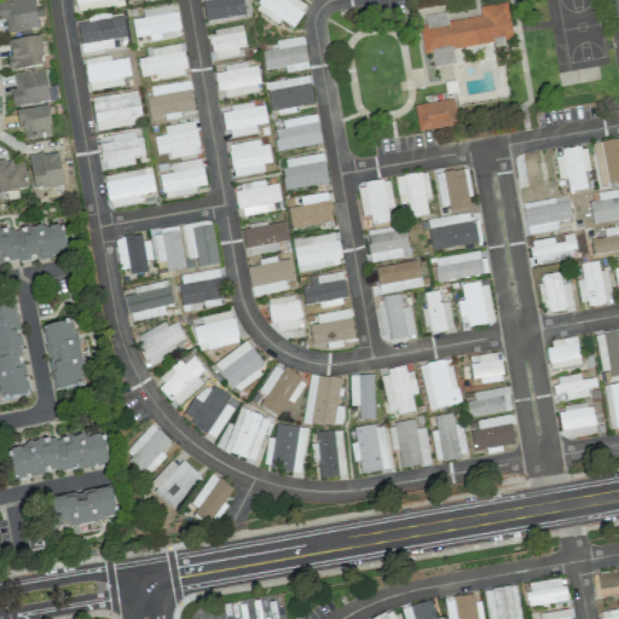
[(18,0),(0,3),(0,19),(5,19),(6,32),(36,28),(33,0),(18,0)]
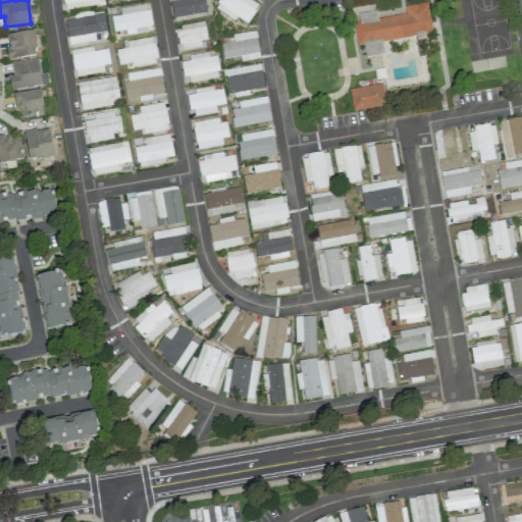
[(62,0),(63,9),(99,5),(98,0),(62,0)]
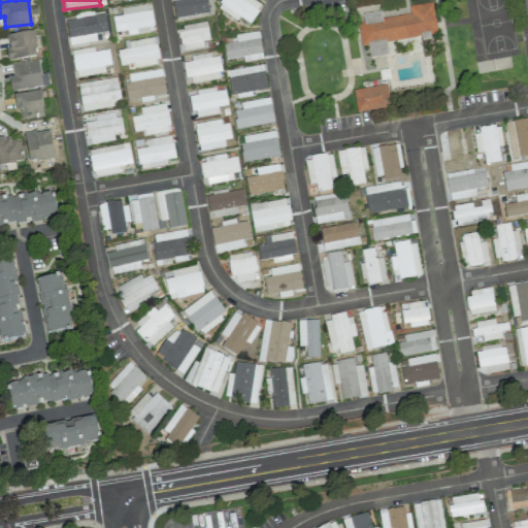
[(206,0),(171,0),(175,19),(209,12),(206,0)]
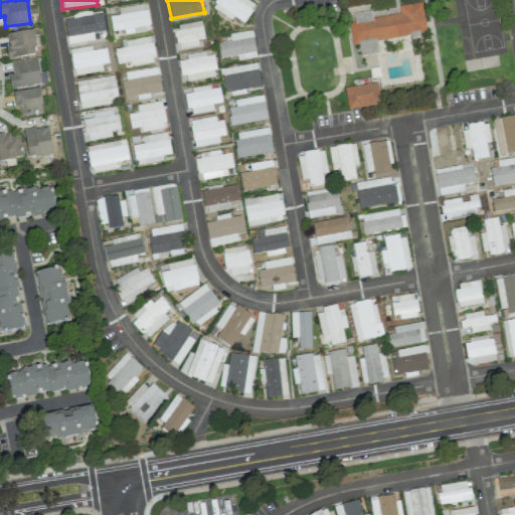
[(215,0),(211,7),(231,20),(233,17),(242,23),(254,5),(247,0),(215,0)]
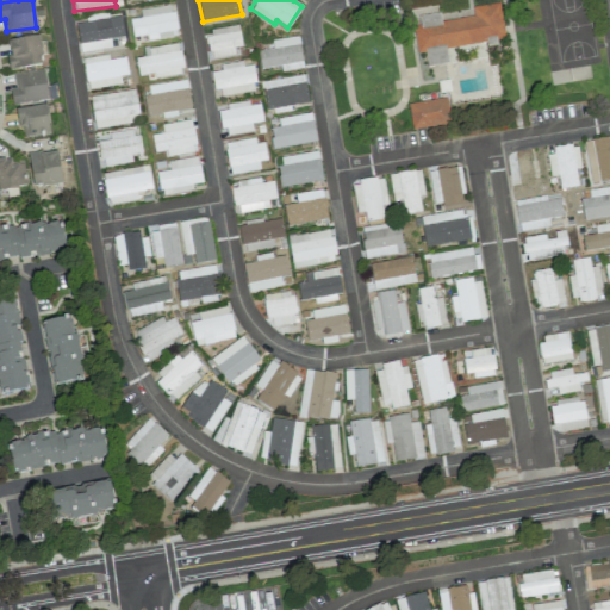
[(446,47),(504,38),(499,4),(472,7),(473,17),(441,22),(440,13),(418,17),(419,25),(412,26),(417,54),(424,53),(427,67),(448,63),(446,47)]
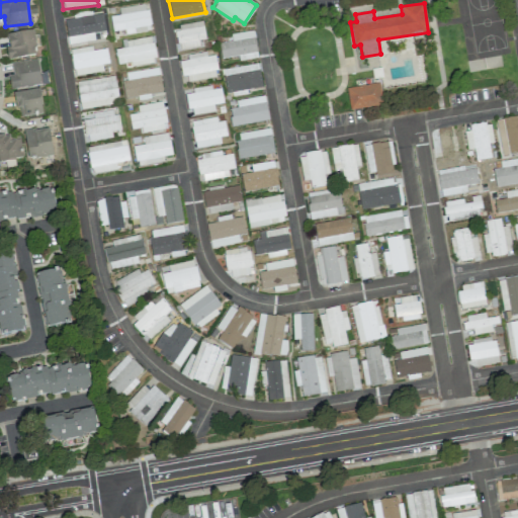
[(123,34),(150,30),(146,4),(118,8),(119,15),(110,17),(112,31),(123,30),(123,34)]
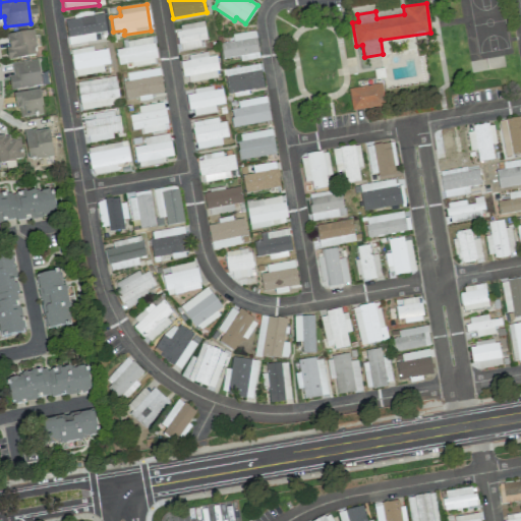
[(95,41),(94,33),(105,32),(103,13),(93,14),(93,11),(72,13),(73,19),(65,20),(67,44),(95,41)]
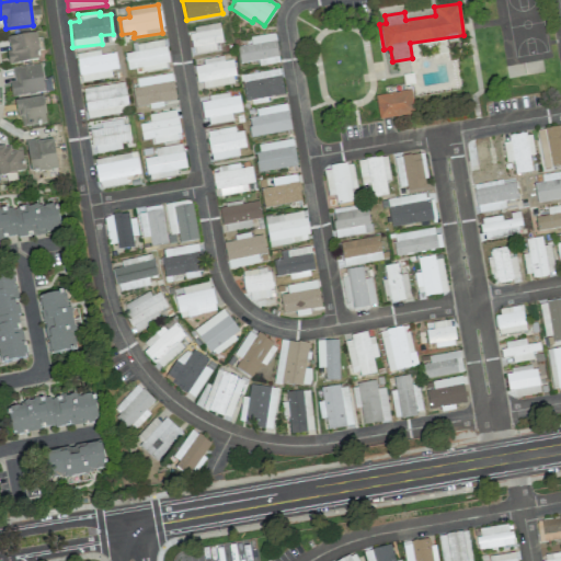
[(215,43),(221,43),(219,23),(190,26),(192,54),(216,52),(215,43)]
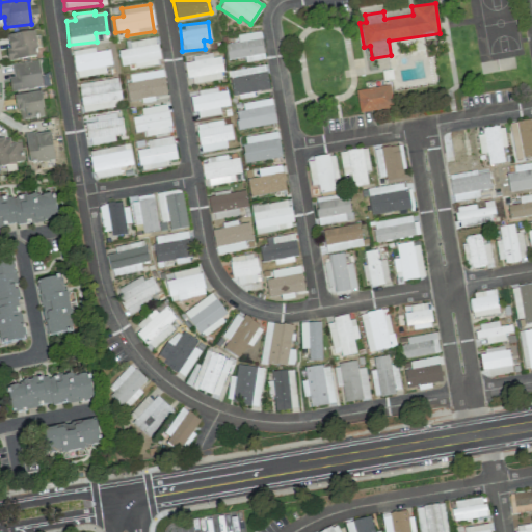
[(5,34),(8,60),(37,57),(34,31),(5,34)]
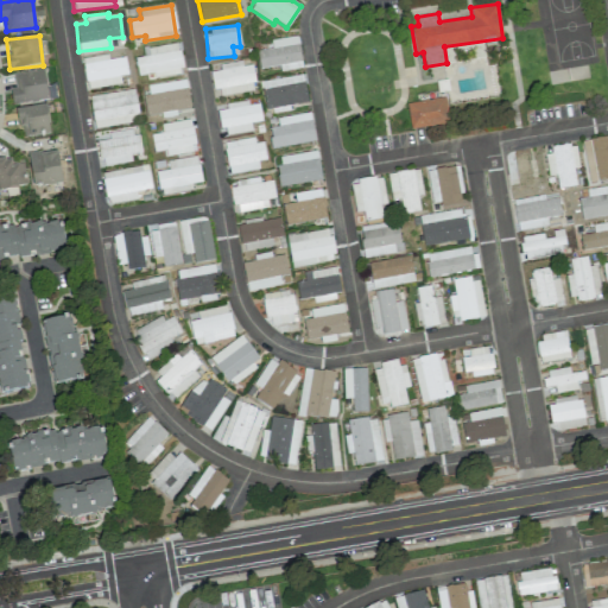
[(259,68),(279,67),(280,71),(301,69),(298,38),(271,40),(272,49),(257,50),(259,68)]
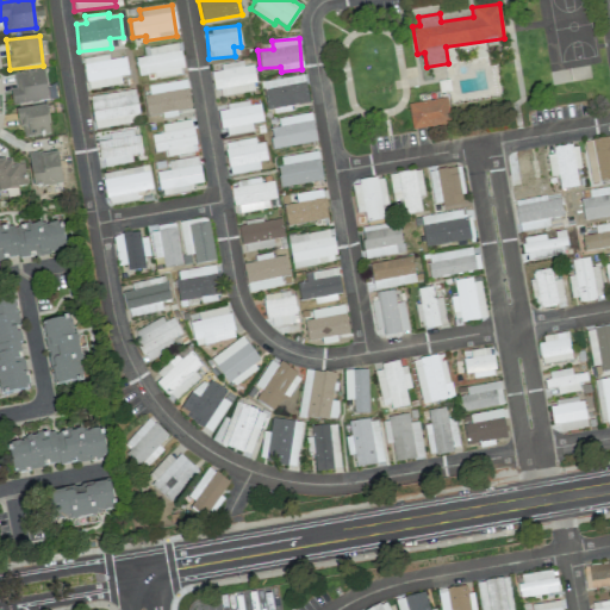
[(143,57),(136,57),(138,79),(182,74),(179,43),(143,48),(143,57)]
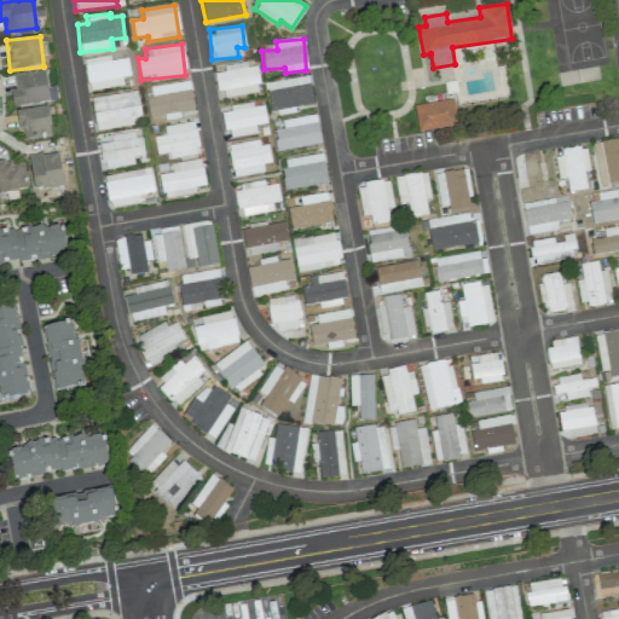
[(129,76),(126,58),(110,61),(109,55),(82,59),(88,91),(122,85),(121,77),(129,76)]
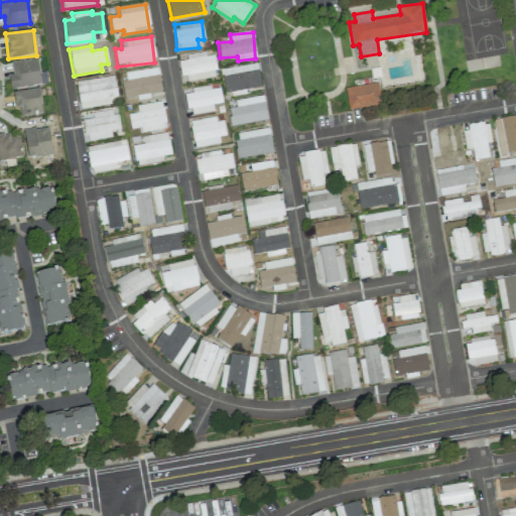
[(216,78),(214,52),(186,54),(187,59),(180,60),(182,81),(216,78)]
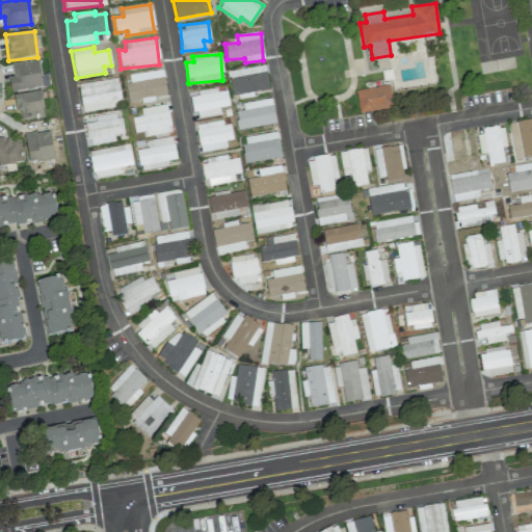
[(11,92),(43,86),(37,60),(11,65),(14,76),(8,77),(11,92)]
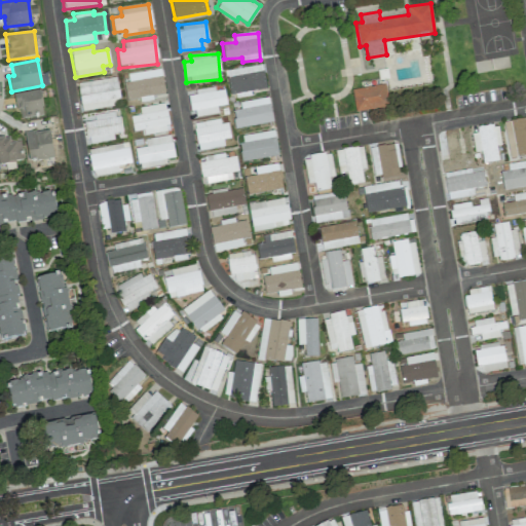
[(265,90),(263,66),(226,69),(228,92),(265,90)]
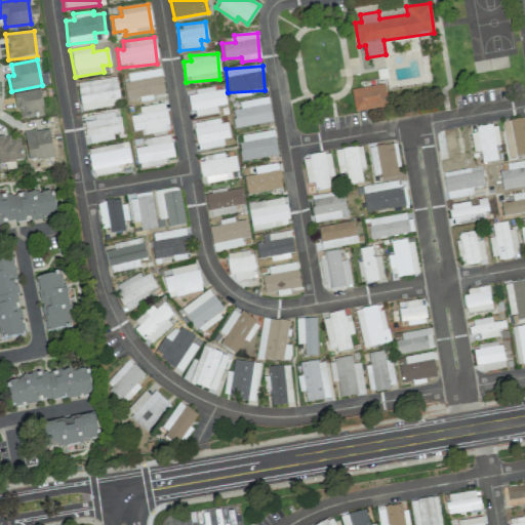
[(124,83),(126,102),(153,98),(152,94),(163,93),(161,69),(128,73),(129,82),(124,83)]
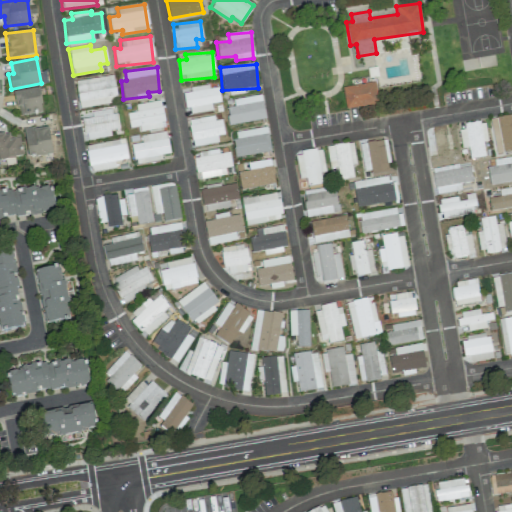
[(116,104),(114,76),(76,79),(78,107),(116,104)]
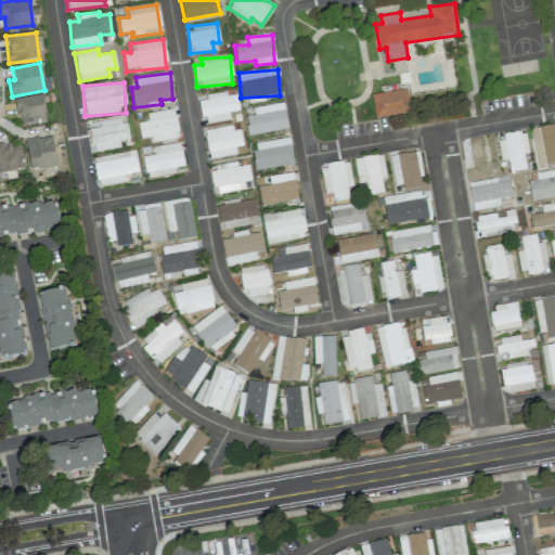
[(374,117),(409,114),(407,90),(372,93),(374,117)]
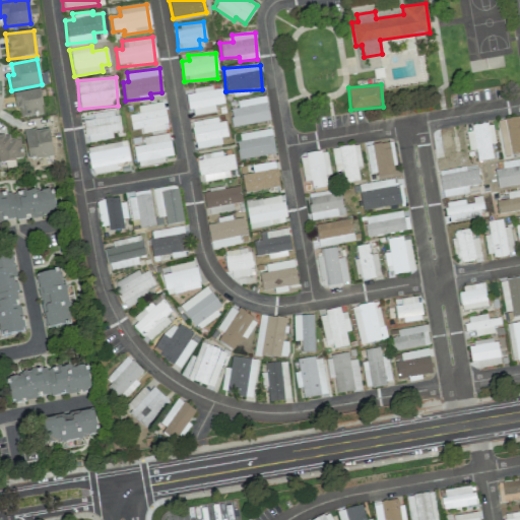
[(215,113),(214,105),(223,104),(221,88),(212,89),(212,86),(192,88),(193,93),(186,94),(188,116),(215,113)]
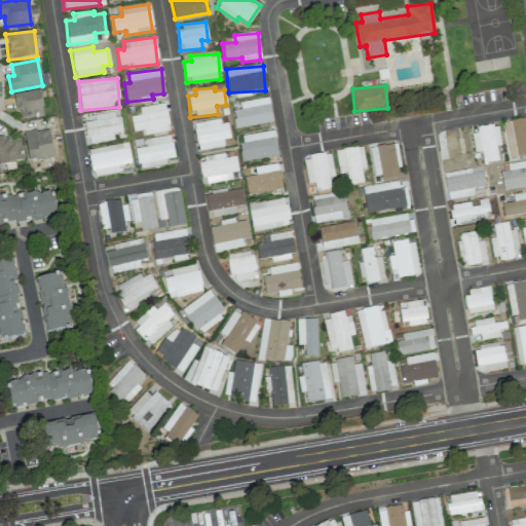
[(19,119),(43,115),(39,90),(14,95),(19,119)]
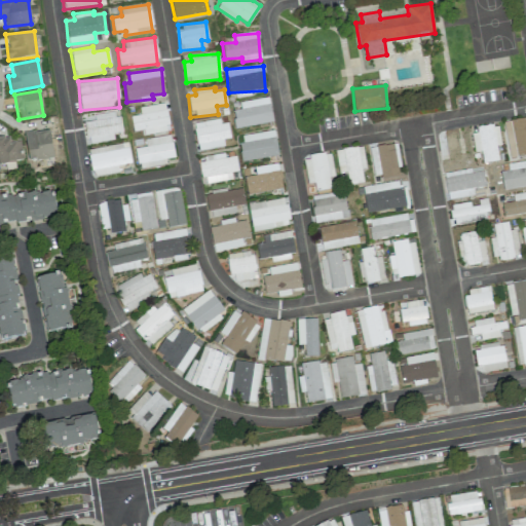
[(240,109),(232,111),(235,128),(272,121),(268,97),(239,103),(240,109)]
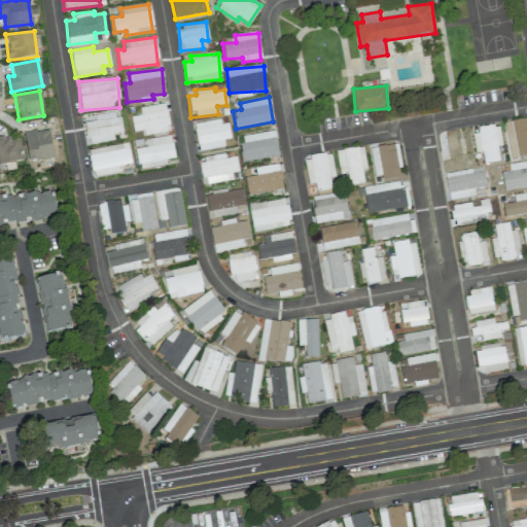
[(133,132),(141,131),(142,135),(169,132),(166,104),(139,107),(140,115),(131,116),(133,132)]
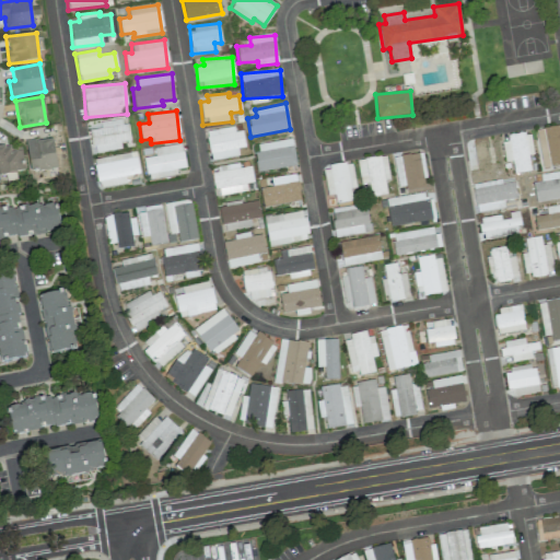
[(120,150),(120,141),(128,140),(126,119),(89,124),(92,152),(120,150)]
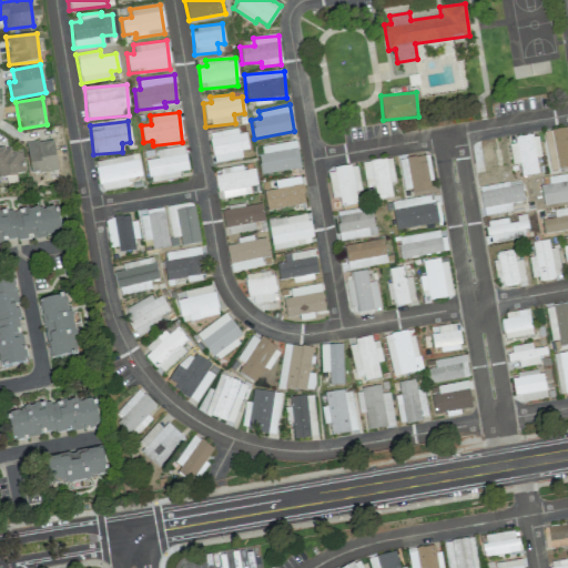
[(567,127),(544,131),(549,170),(567,166),(567,127)]
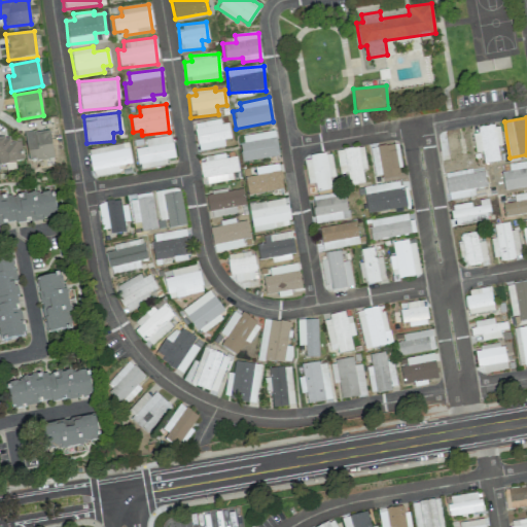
[(231,138),(227,119),(195,124),(198,150),(224,147),(223,139),(231,138)]
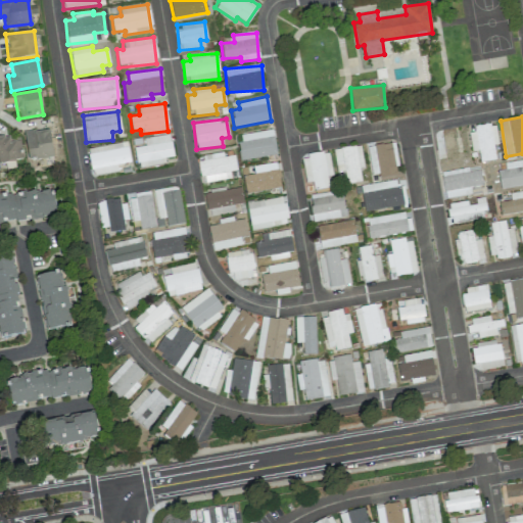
[(495,159),(493,146),(497,145),(494,125),(468,129),(472,151),(478,150),(480,161),(495,159)]
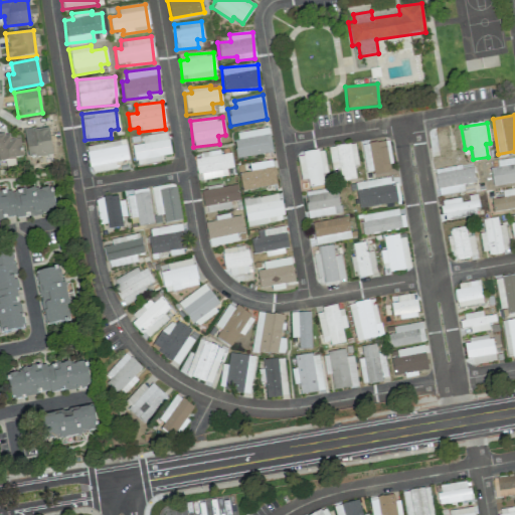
[(27,158),(51,156),(49,127),(24,130),(27,158)]
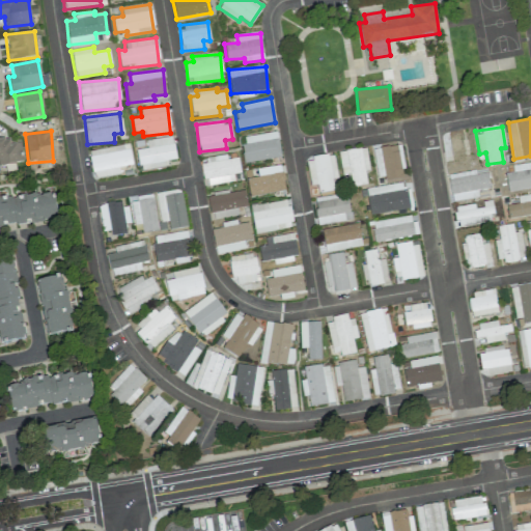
[(281,157),(276,131),(241,138),(246,163),(281,157)]
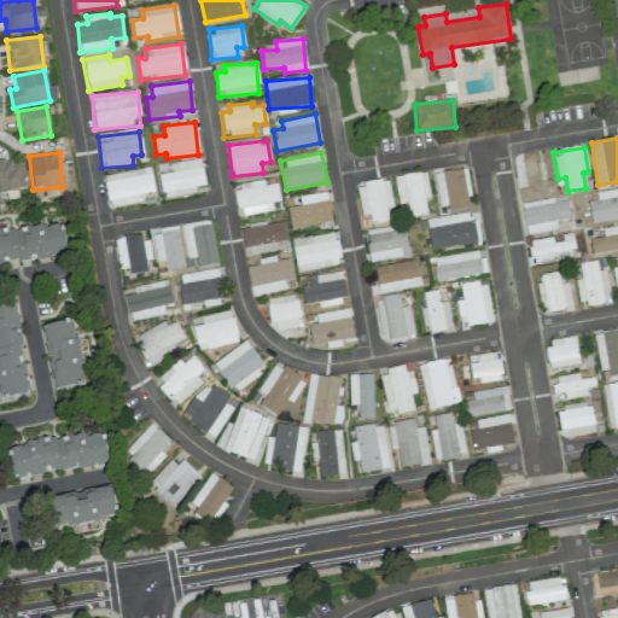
[(520,165),(516,165),(517,188),(544,186),(542,157),(520,159),(520,165)]
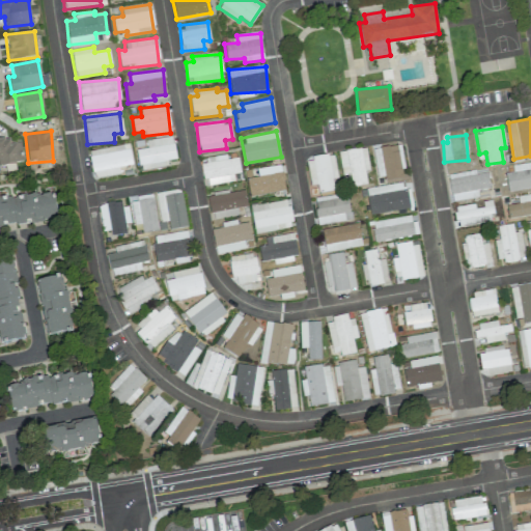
[(142,141),(144,148),(136,149),(139,170),(167,166),(167,161),(175,159),(172,137),(142,141)]
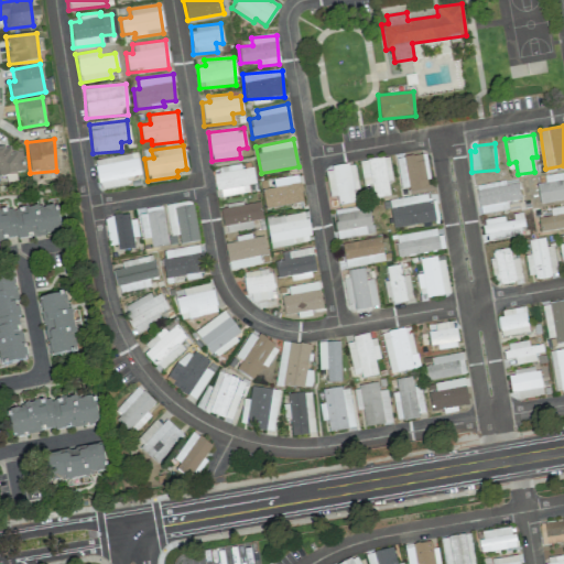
[(0,175),(24,174),(22,152),(8,153),(7,147),(0,147),(0,175)]
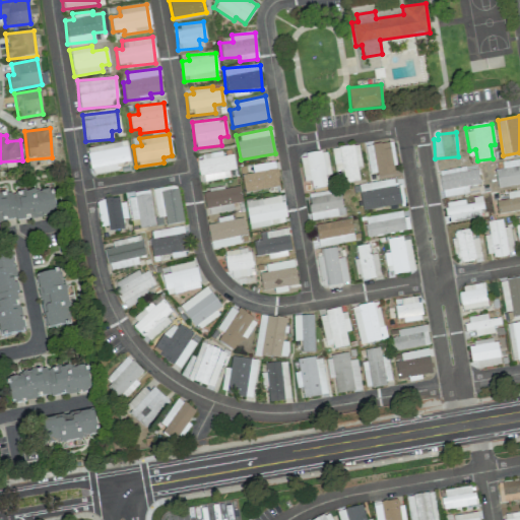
[(117,171),(116,164),(129,161),(126,141),(86,147),(91,175),(117,171)]
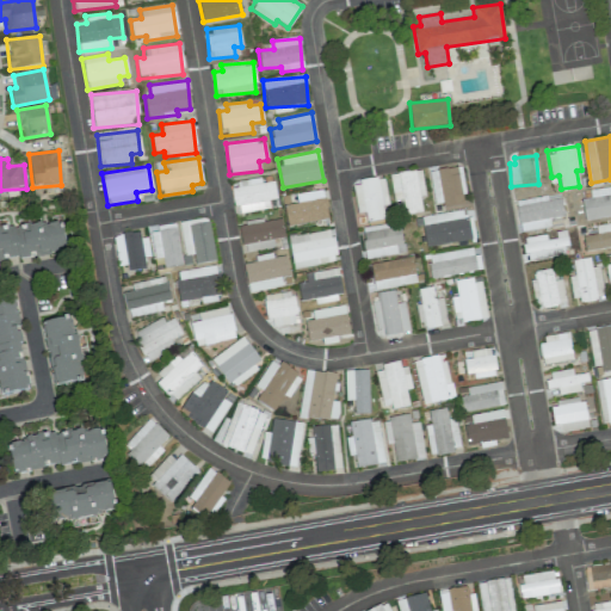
[(464,204),(461,167),(429,171),(433,208),(464,204)]
